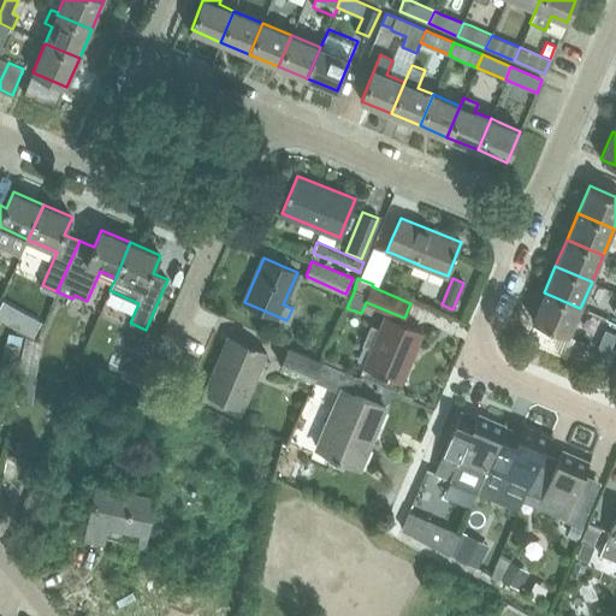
[(569,336),(580,308),(544,292),(532,320),(569,336)]
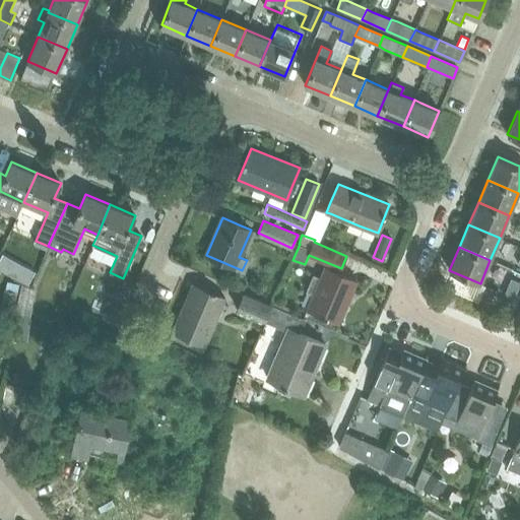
[(23,264),(16,277),(28,283),(36,271),(23,264)]
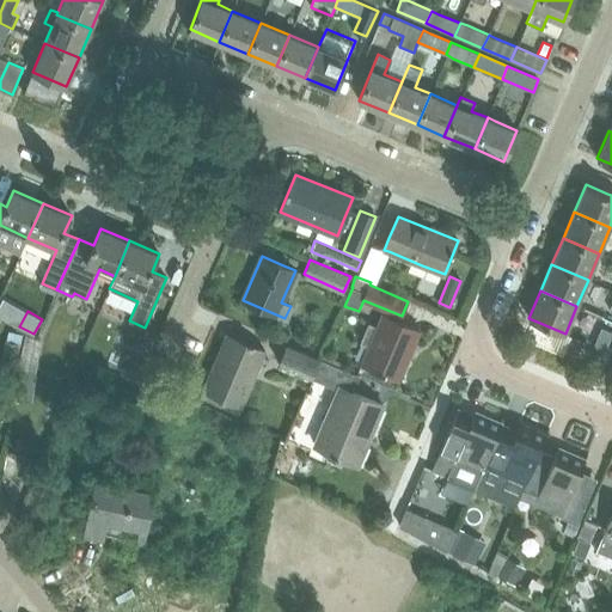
[(421,330),(398,320),(381,313),(375,326),(368,323),(360,342),(368,346),(360,363),(395,378),(408,347),(412,349),(421,330)]
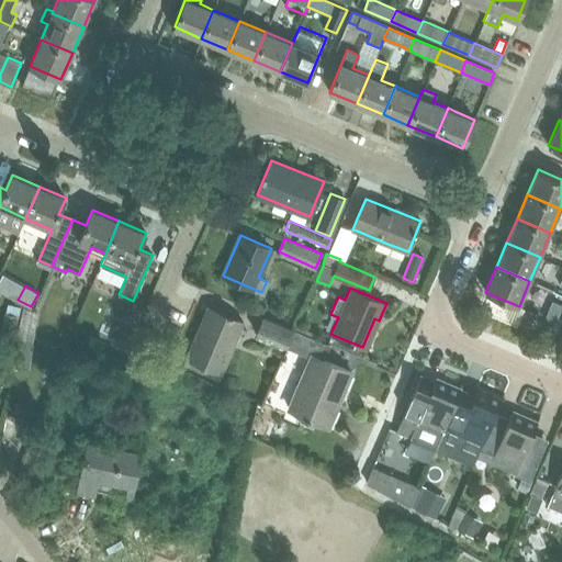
[(561,306),(561,304),(553,301),(547,317),(557,322),(561,306)]
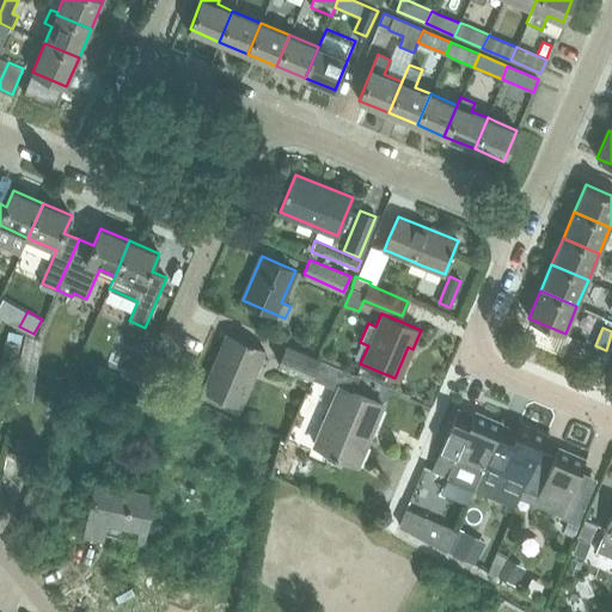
[(291,334),(280,329),(275,338),(287,343),(291,334)]
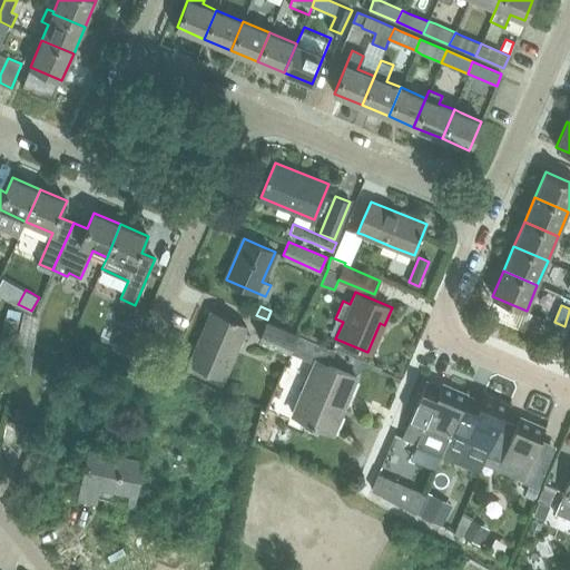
[(0,351),(11,354),(21,312),(8,308),(6,318),(0,343),(0,351)]
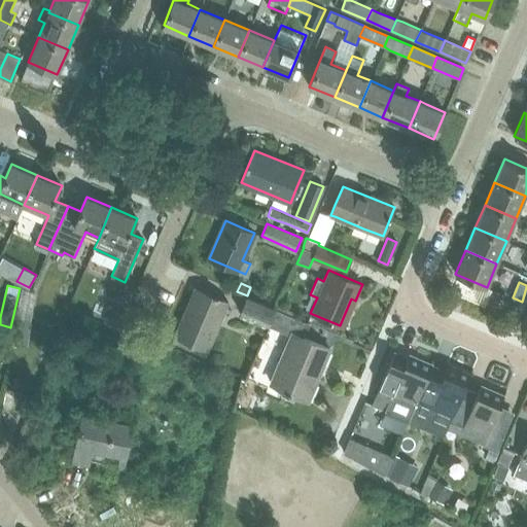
[(227,302),(219,299),(201,290),(190,313),(185,311),(175,336),(207,349),(227,302)]
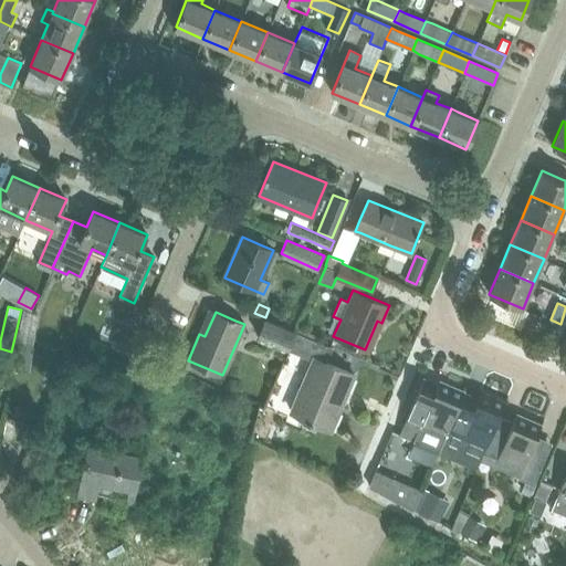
[(285,352),(287,347),(294,332),(265,318),(258,335),(260,336),(258,341),(285,352)]
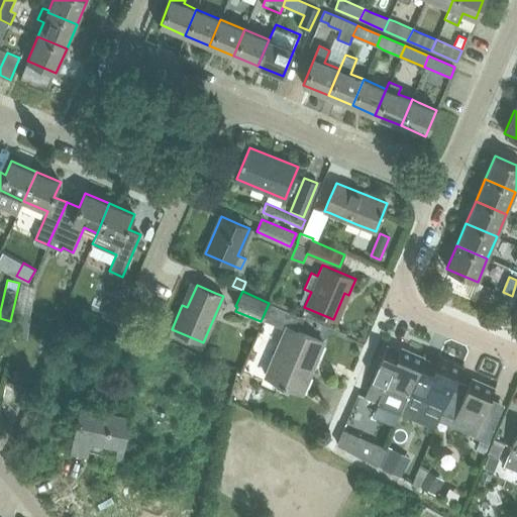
[(127,310),(107,302),(102,315),(121,323),(127,310)]
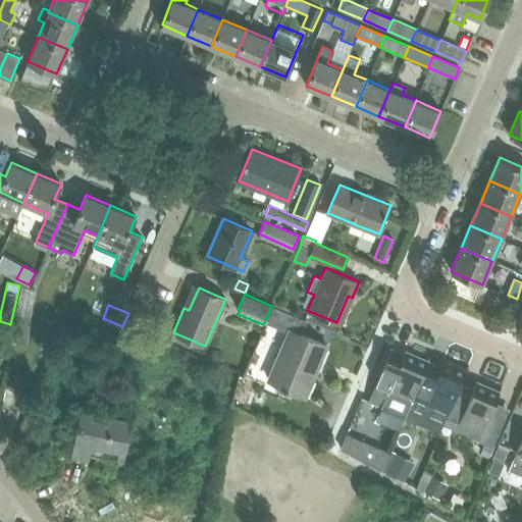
[(289,331),(268,378),(305,395),(326,346),(302,334),(307,321),(273,306),(266,322),(289,331)]
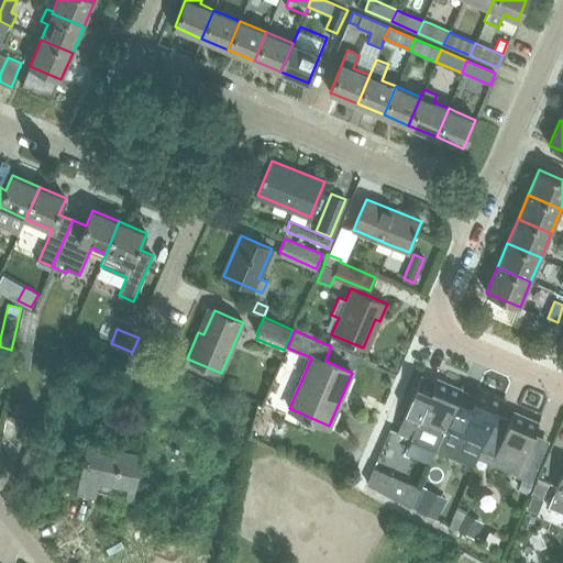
[(32,342),(18,340),(14,366),(29,368),(32,342)]
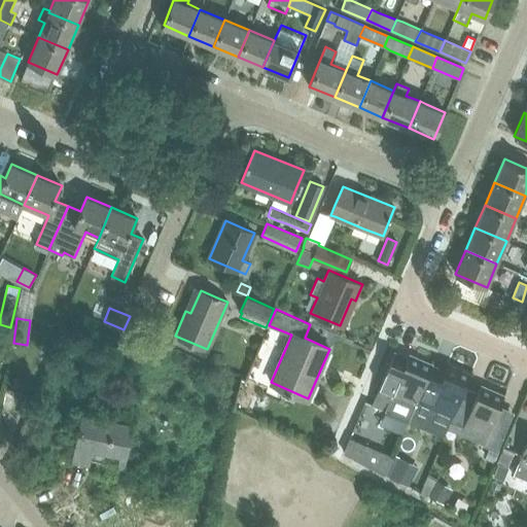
[(417,400),(431,367),(435,359),(433,358),(430,366),(394,351),(372,405),(409,420),(412,414),(417,400)]
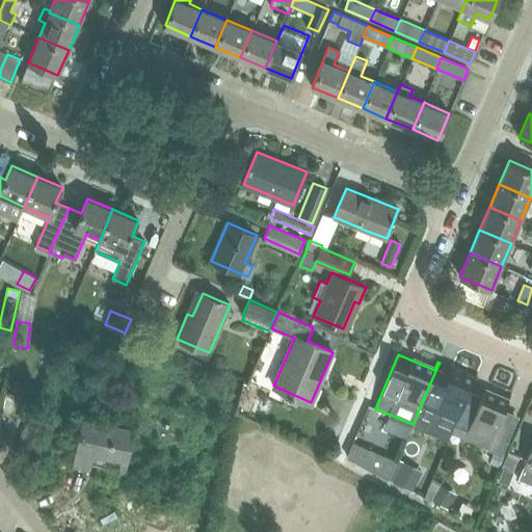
[(448,376),(435,371),(421,404),(433,409),(433,410),(457,421),(462,407),(478,372),(477,372),(473,380),(450,370),(448,376)]
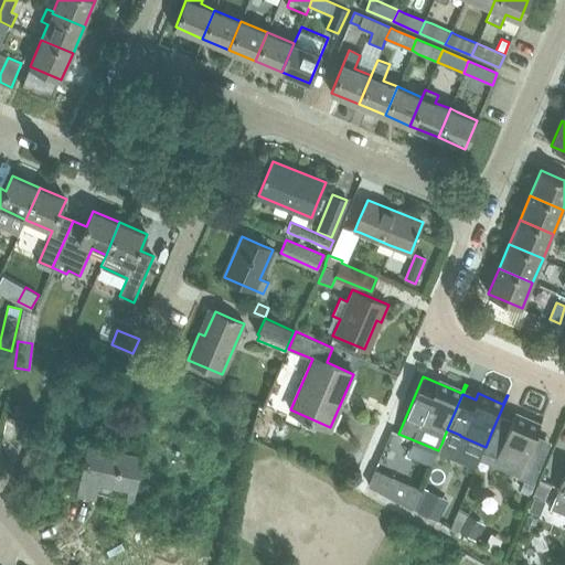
[(491,433),(486,447),(482,456),(484,452),(497,457),(496,459),(521,469),(518,477),(519,477),(544,417),(542,417),(539,426),(514,416),(504,438),(491,433)]
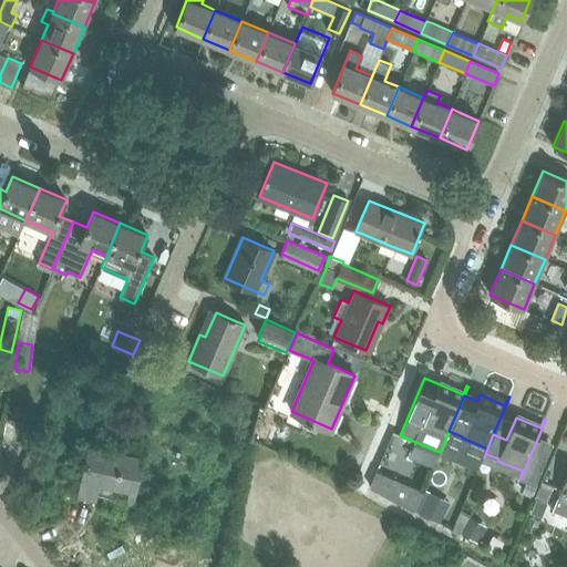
[(131,506),(142,453),(90,443),(79,496),(95,500),(100,478),(114,482),(112,496),(129,500),(126,505),(131,506)]
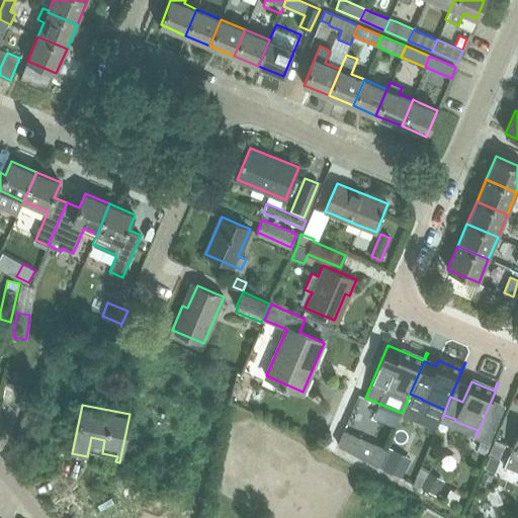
[(342,435),(338,445),(377,466),(385,448),(344,431),(342,435)]
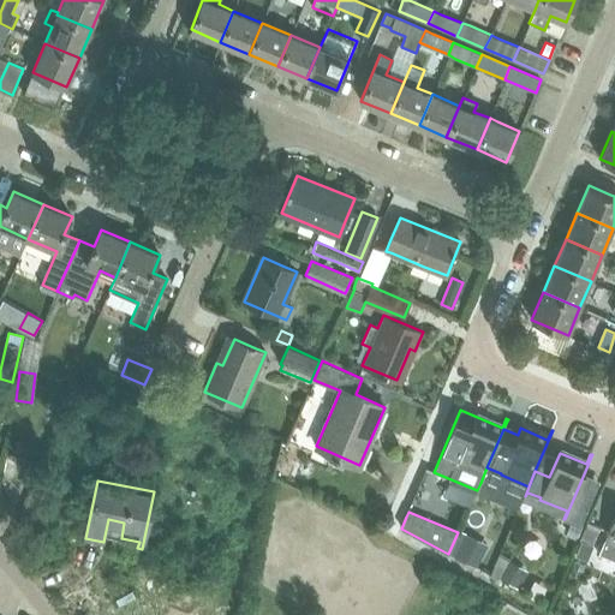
[(614,560),(614,513),(598,554),(614,560)]
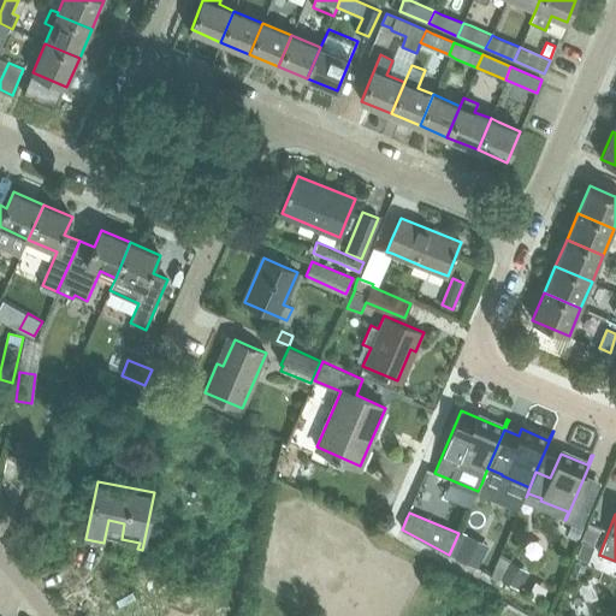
[(572,521),(566,535),(579,540),(585,526),(572,521)]
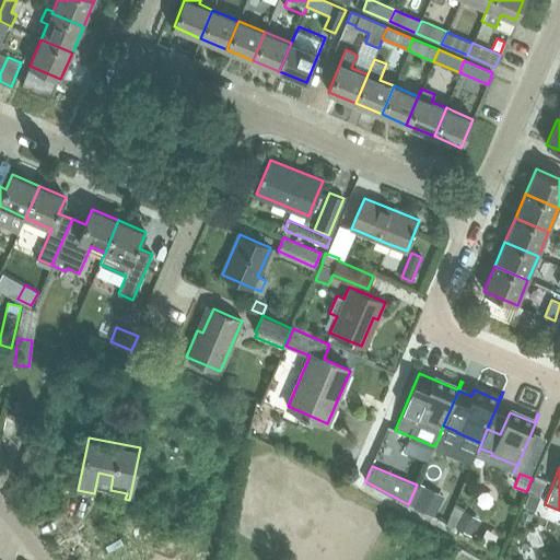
[(416,492),(409,506),(432,517),(440,504),(416,492)]
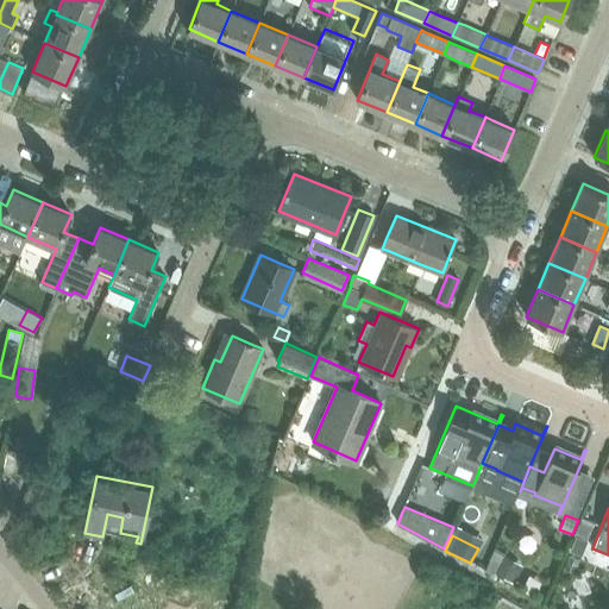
[(571,550),(582,554),(588,540),(577,535),(571,550)]
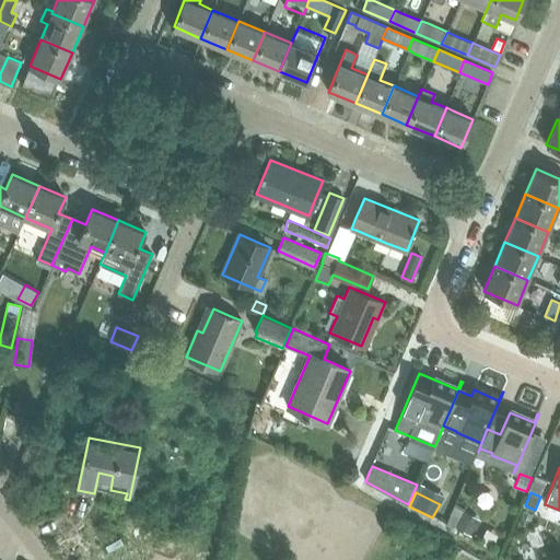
[(464,509),(455,524),(473,534),(481,520),(464,509)]
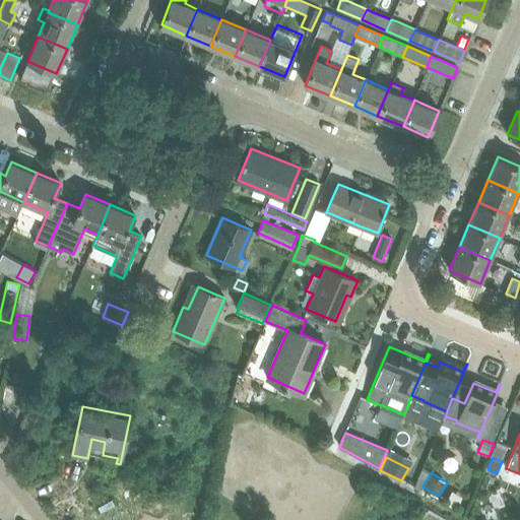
[(158,500),(170,502),(173,489),(160,486),(158,500)]
